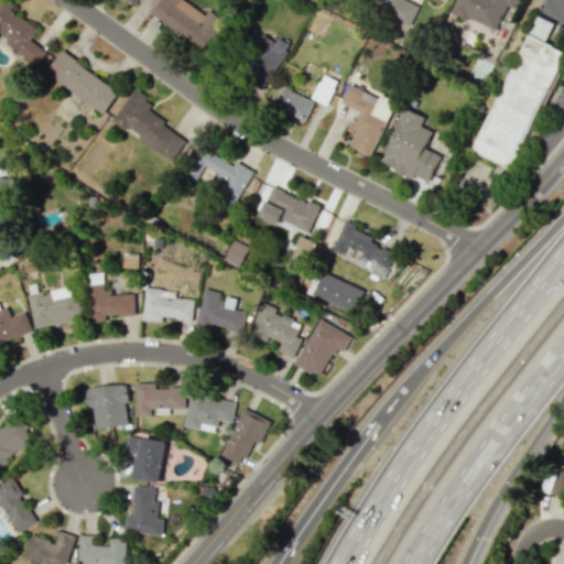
[(0,0),(0,38),(39,63),(46,51),(30,40),(38,29),(11,12),(15,6),(6,0),(0,0)]
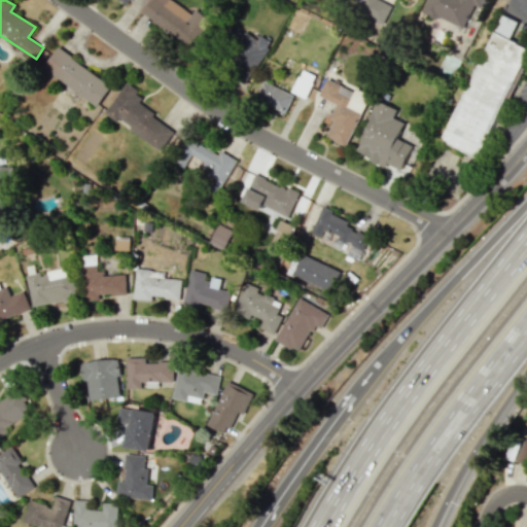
[(150,0),(141,15),(190,47),(207,22),(173,0),(150,0)]
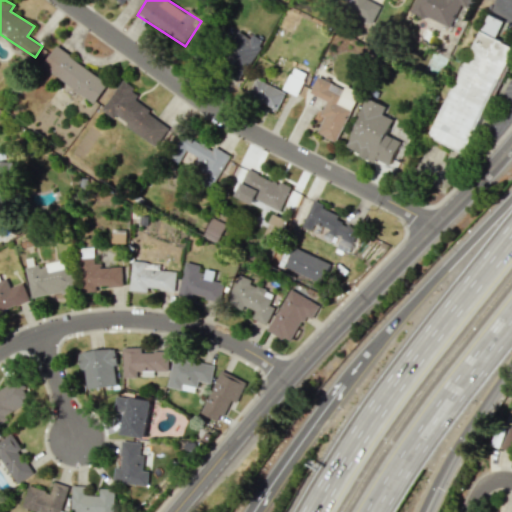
[(380,5),(367,0),(352,0),(347,12),(372,23),(380,5)]
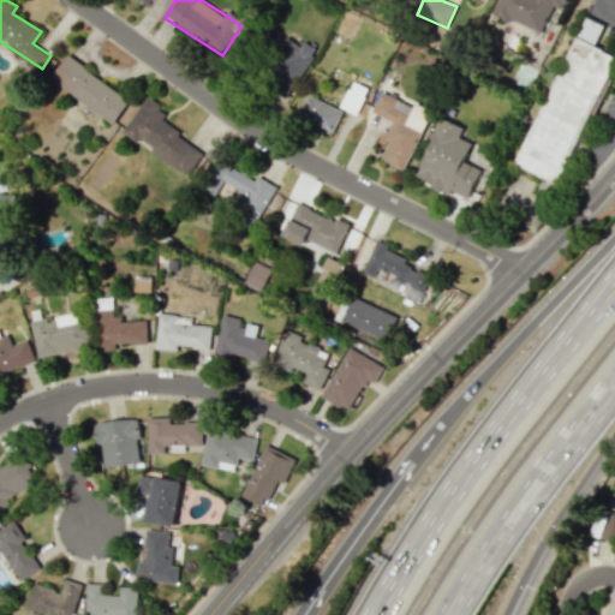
[(499,0),(493,13),(541,34),(555,1),(563,5),(565,0),(499,0)]
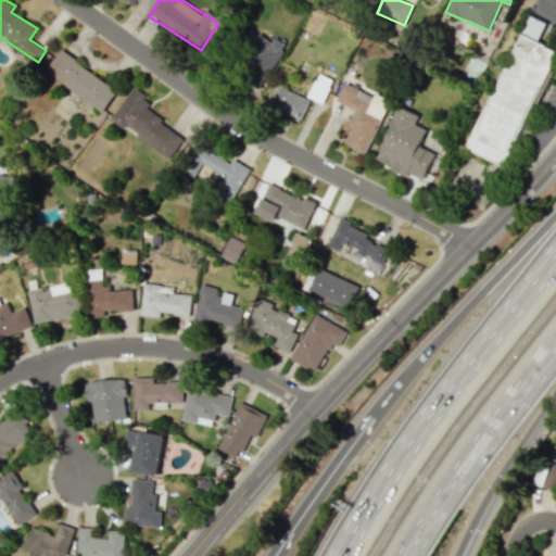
[(467,150),(506,167),(555,49),(538,41),(544,25),(540,23),(533,39),(517,33),(467,150)]
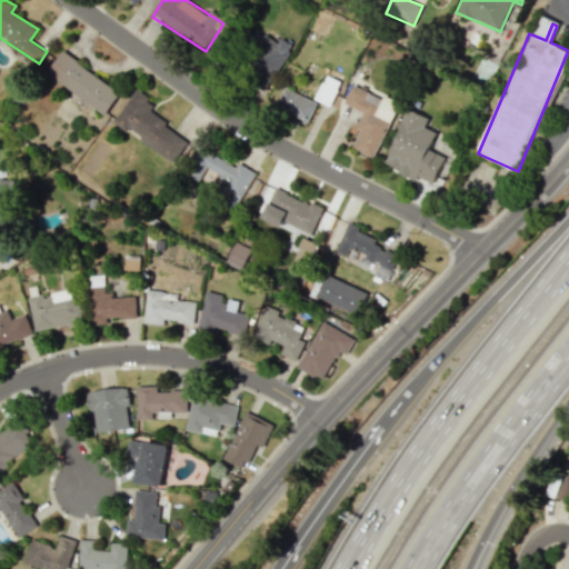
[(292,47),(280,38),(278,42),(265,35),(246,65),(256,71),(249,81),(263,90),(292,47)]
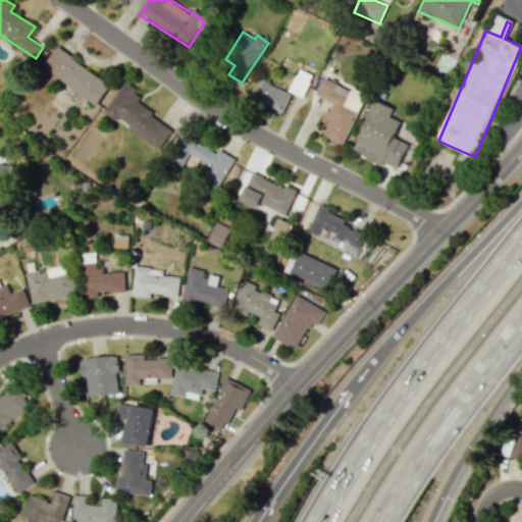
[(110,83),(55,48),(42,69),(97,104),(110,83)]
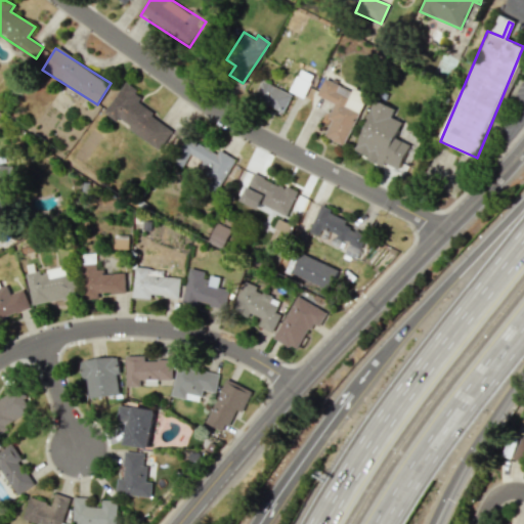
[(290,92),(304,97),(313,76),(299,70),(290,92)]
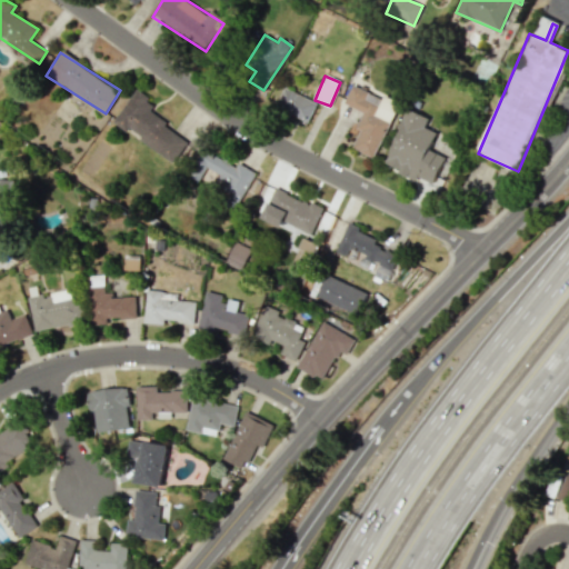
[(343,103),(362,112),(356,128),(360,130),(352,148),(373,158),(397,103),(352,85),(343,103)]
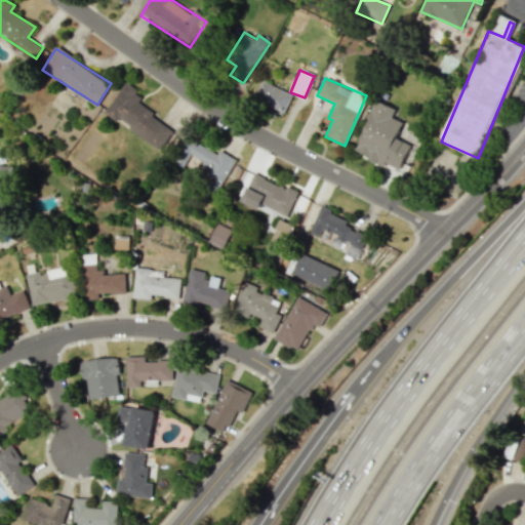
[(292,95),(263,80),(254,97),(283,112),(292,95)]
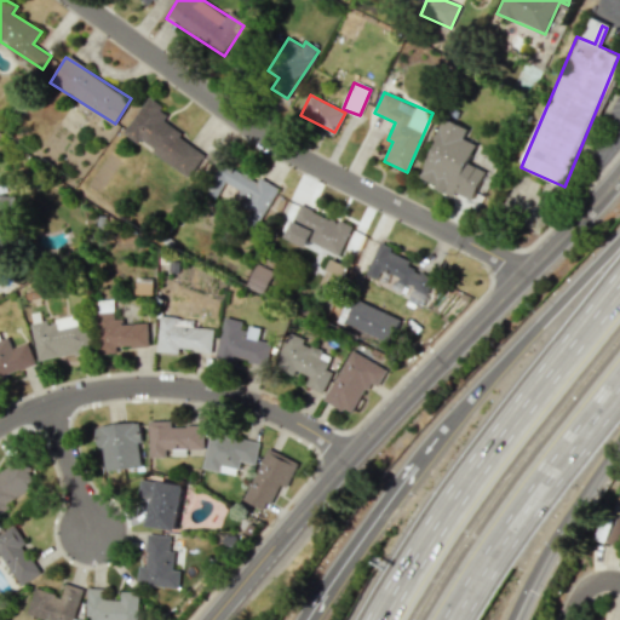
[(189,177),(207,149),(142,104),(124,132),(189,177)]
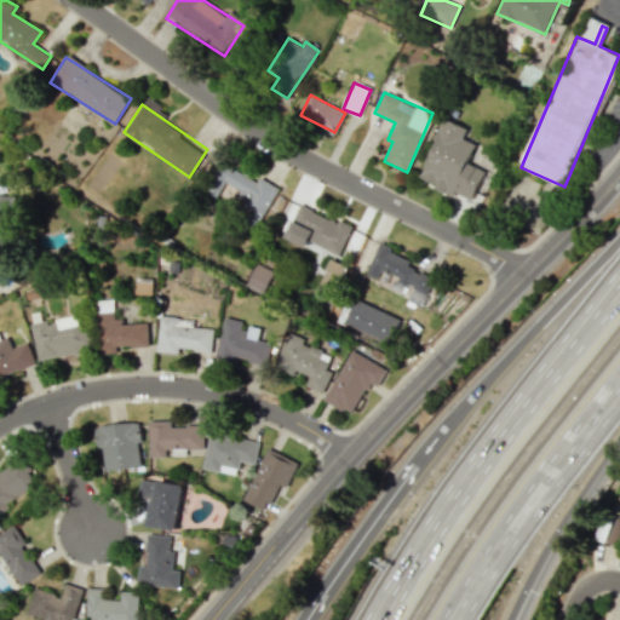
[(419,181),(452,193),(452,191),(472,199),(482,171),(466,165),(474,143),(463,139),(466,127),(442,119),(419,181)]
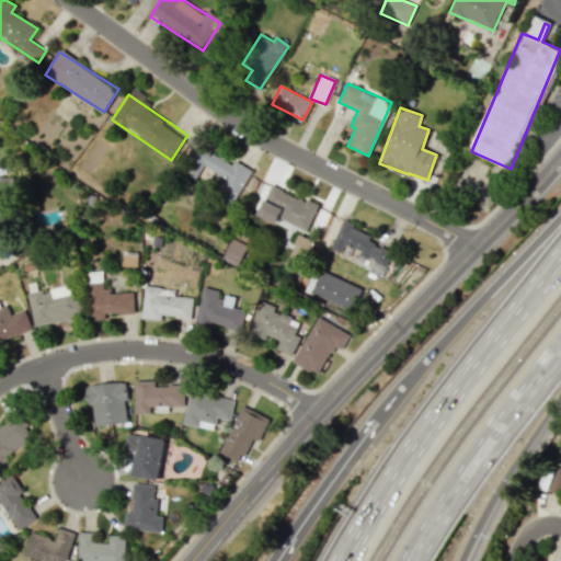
[(251,170),(235,161),(233,163),(198,146),(185,173),(196,179),(203,167),(226,179),(218,192),(236,201),(251,170)]
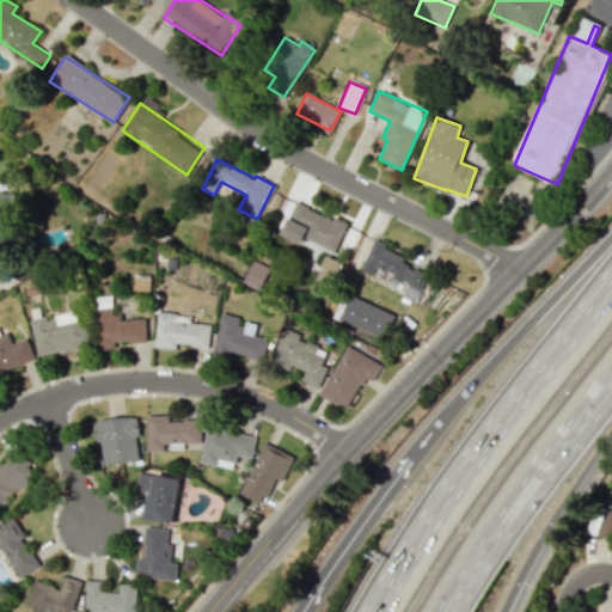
[(16,195),(0,191),(0,248),(8,249),(16,195)]
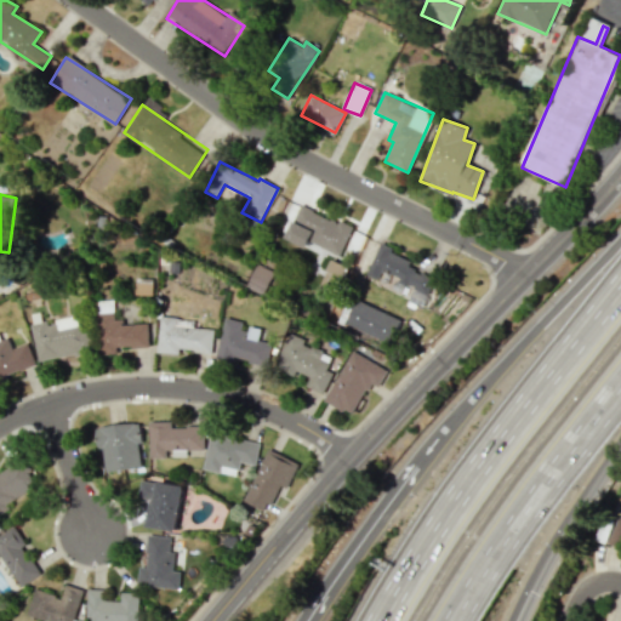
[(337,258),(351,227),(298,205),(285,237),(337,258)]
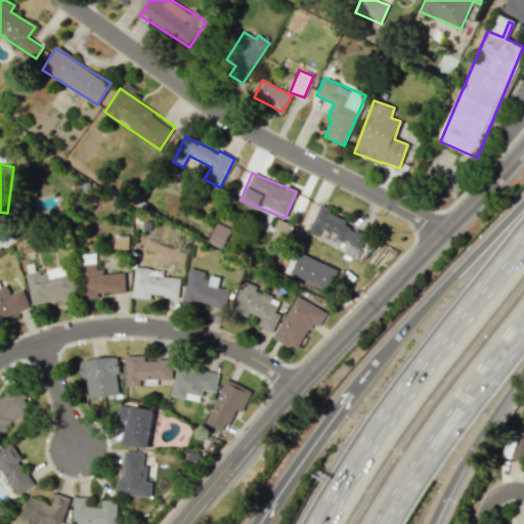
[(208,243),(224,247),(229,228),(214,224),(208,243)]
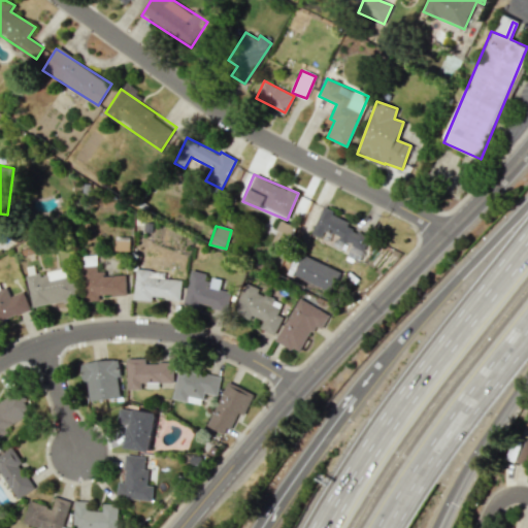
[(331,293),(340,273),(302,255),(293,274),(331,293)]
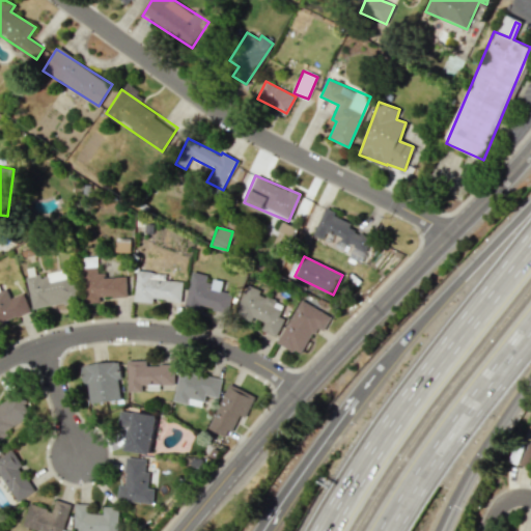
[(100,297),(127,297),(127,276),(98,276),(98,267),(83,267),(83,302),(100,303),(100,297)]
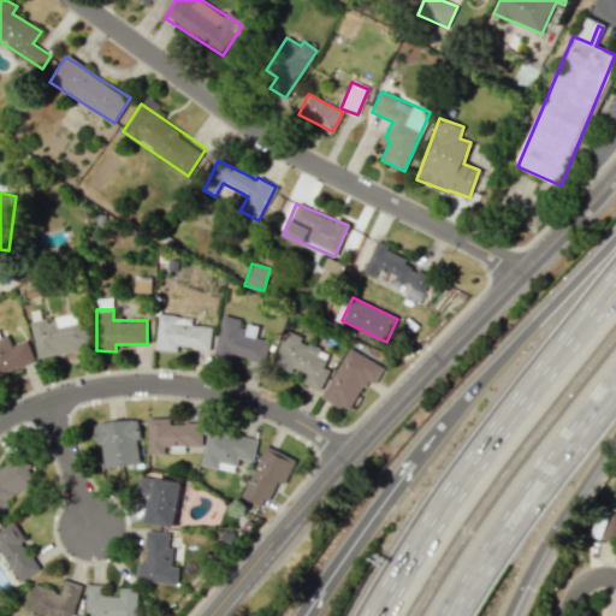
[(37,359),(89,349),(84,323),(80,324),(77,313),(45,319),(30,321),(37,359)]
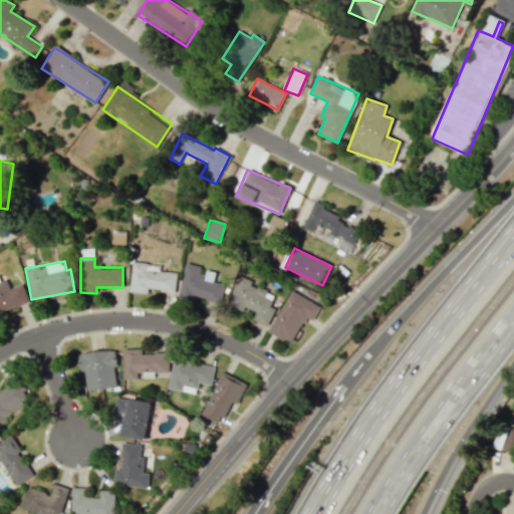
[(175,291),(176,272),(146,270),(146,262),(132,262),(130,292),(148,293),(148,290),(175,291)]
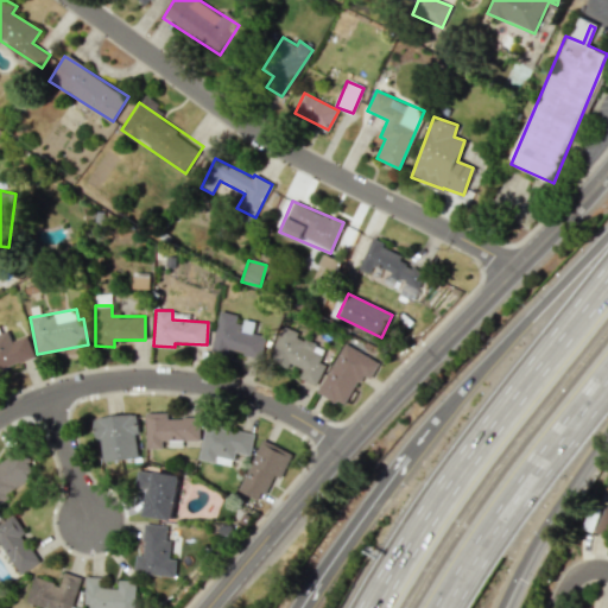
[(210,350),(229,355),(230,352),(261,359),(266,337),(238,330),(240,316),(220,311),(210,350)]
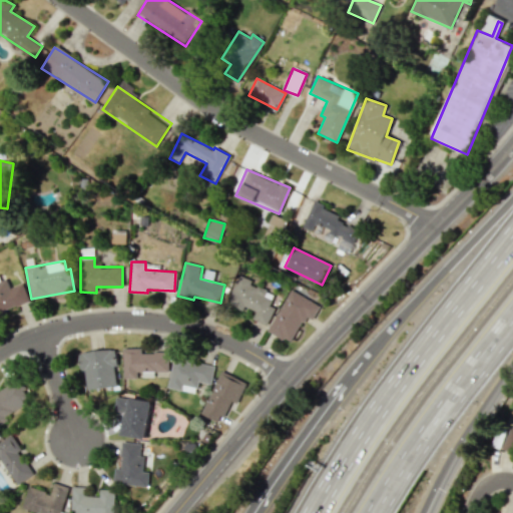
[(267,325),(273,309),(268,307),(273,294),(250,285),(251,281),(237,276),(226,305),(242,311),(243,307),(254,311),(251,320),(267,325)]
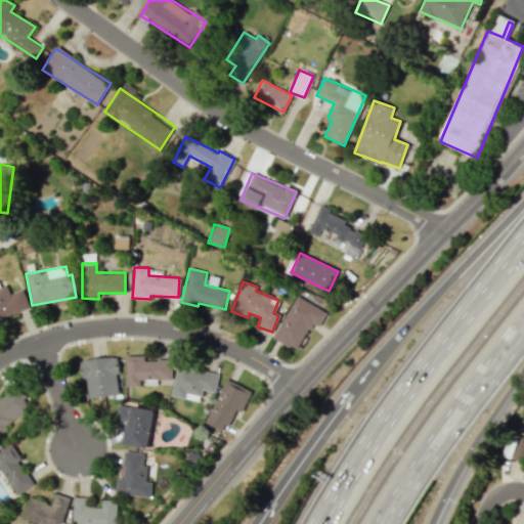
[(0,318),(30,308),(23,289),(10,294),(6,285),(0,287),(0,286),(0,318)]
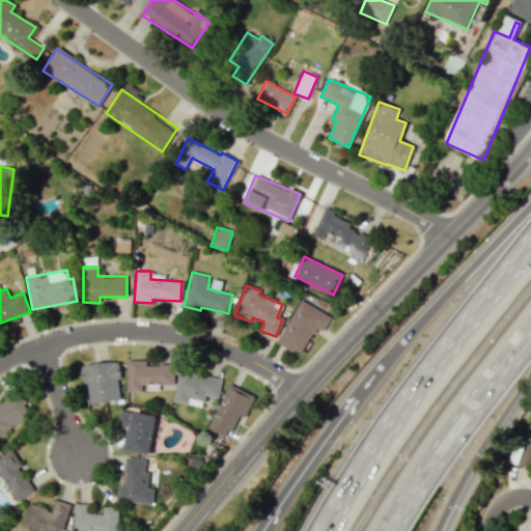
[(277,343),(302,355),(315,327),(324,331),(331,316),(299,300),(277,343)]
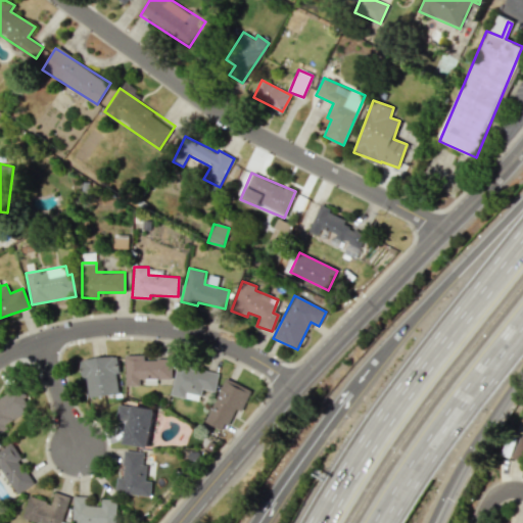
[(125,386),(139,386),(139,379),(172,379),(173,360),(144,359),(144,355),(125,354),(125,386)]
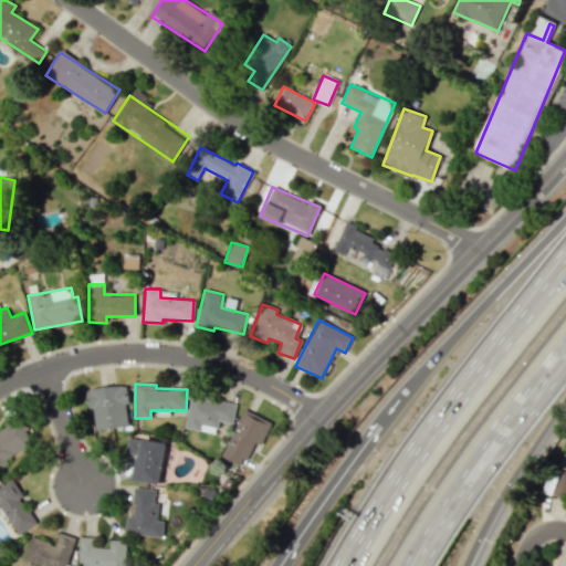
[(128,426),(125,385),(90,388),(93,429),(128,426)]
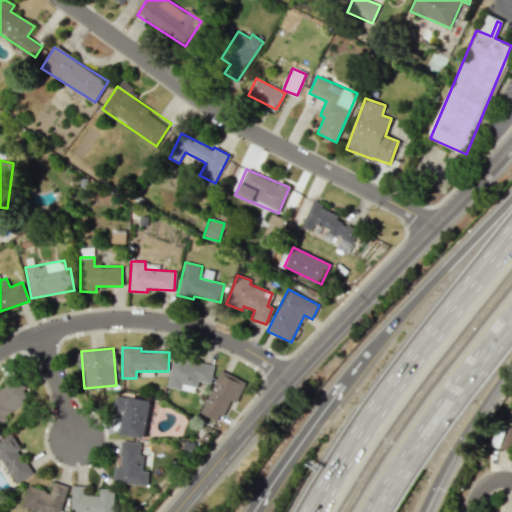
[(167,386),(181,390),(182,383),(197,387),(198,381),(210,384),(214,366),(174,356),(167,386)]
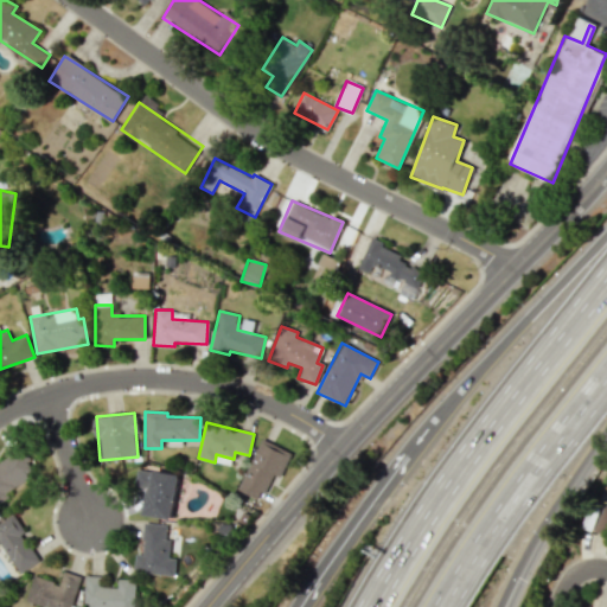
[(238,491),(261,500),(269,483),(278,485),(292,452),(260,439),(238,491)]
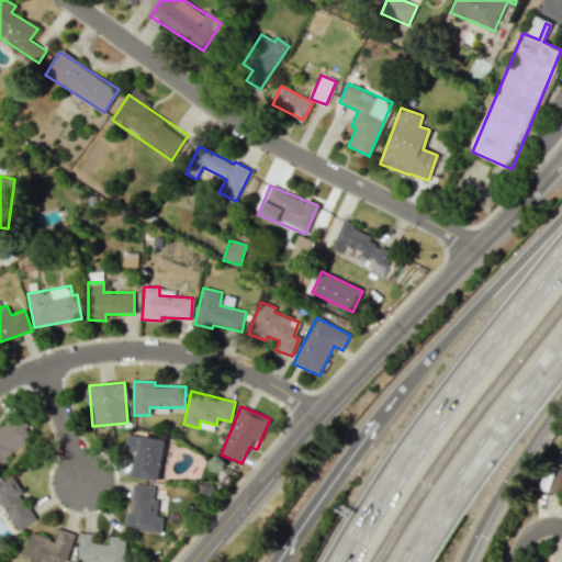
[(0,458),(32,441),(19,416),(0,425),(0,458)]
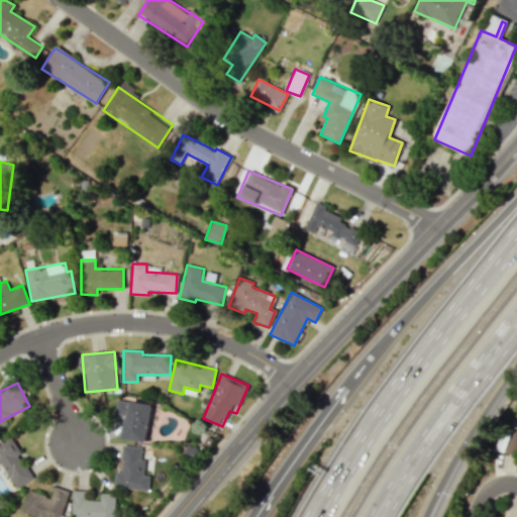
[(151,404),(116,400),(114,414),(125,415),(122,438),(146,442),(151,404)]
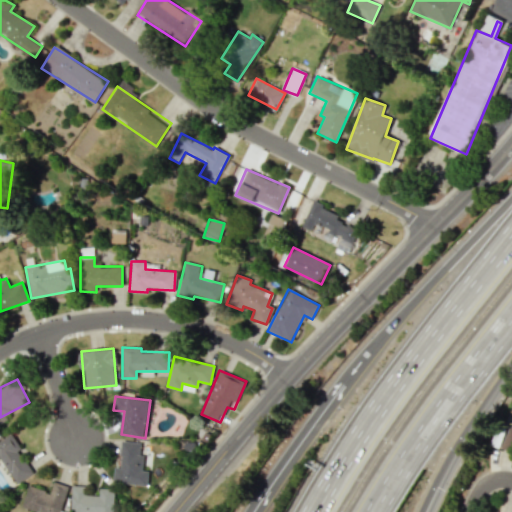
[(511,446),(511,415),(508,431),(495,427),(490,445),(510,451),(511,446)]
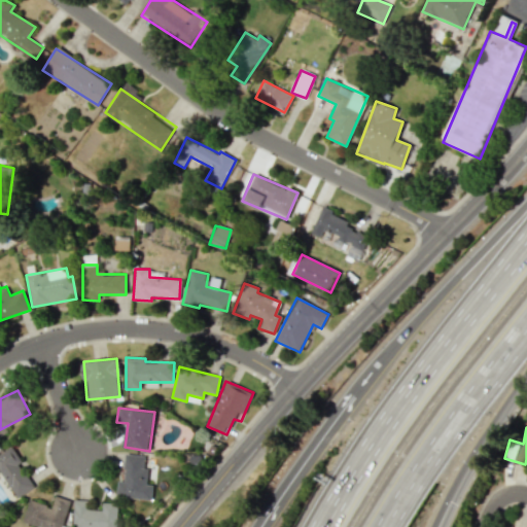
[(0,470),(16,498),(35,487),(10,447),(0,453),(0,470)]
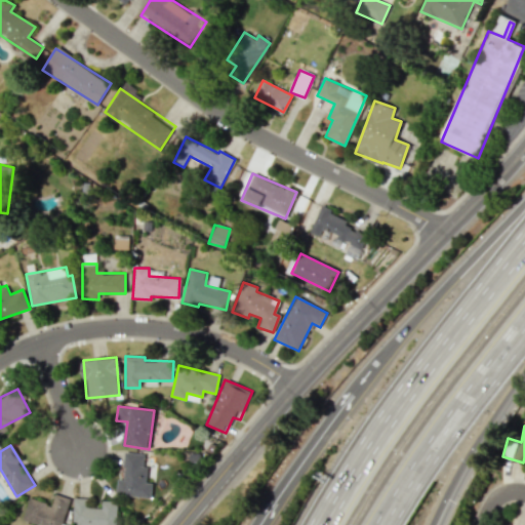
[(151,497),(152,483),(146,482),(147,468),(143,468),(144,453),(124,452),(122,479),(117,479),(116,495),(151,497)]
